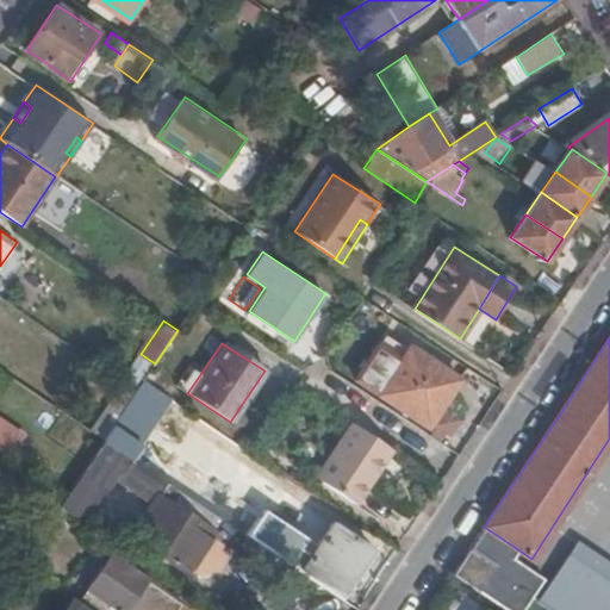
[(402,361),(378,346),(358,377),(429,425),(460,379),(411,346),(402,361)]
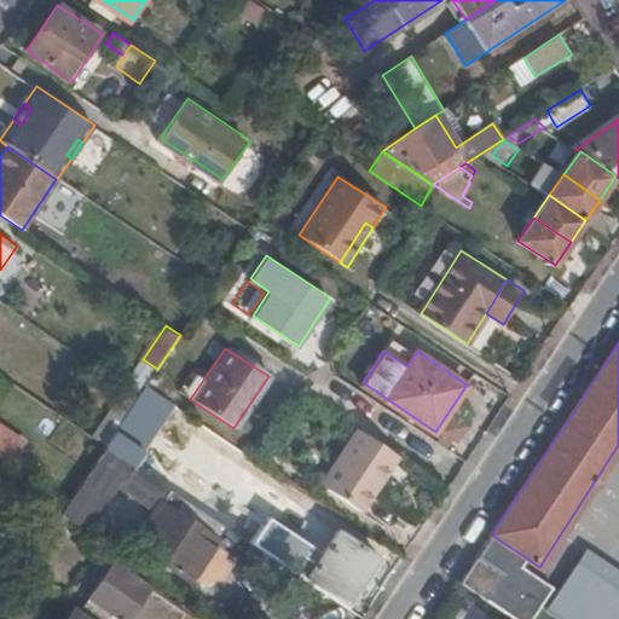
[(139,395),(115,432),(131,443),(162,395),(146,386),(139,395)]
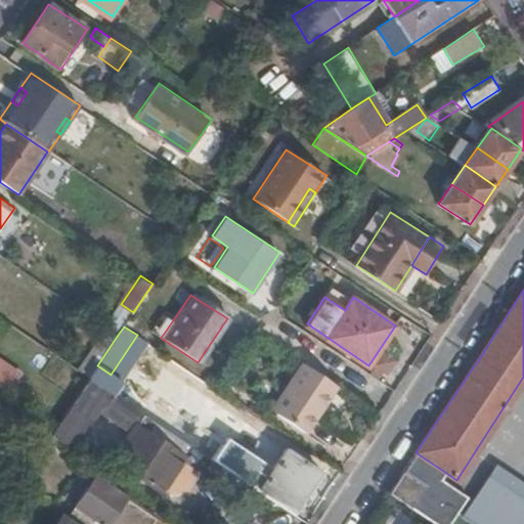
[(118,335),(107,328),(81,369),(91,376),(97,365),(118,335)]
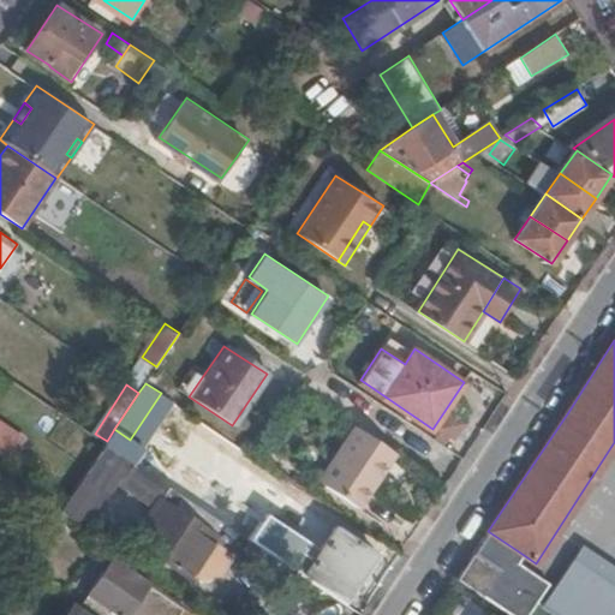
[(448,410),(431,437),(447,446),(464,419),(448,410)]
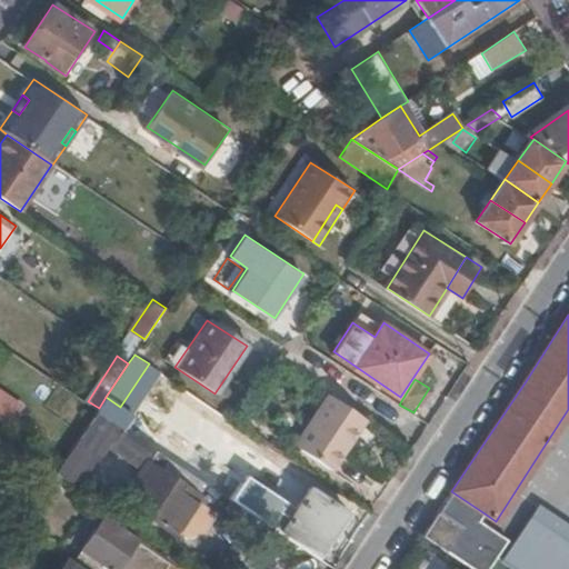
[(0,388),(0,418),(12,427),(27,406),(0,388)]
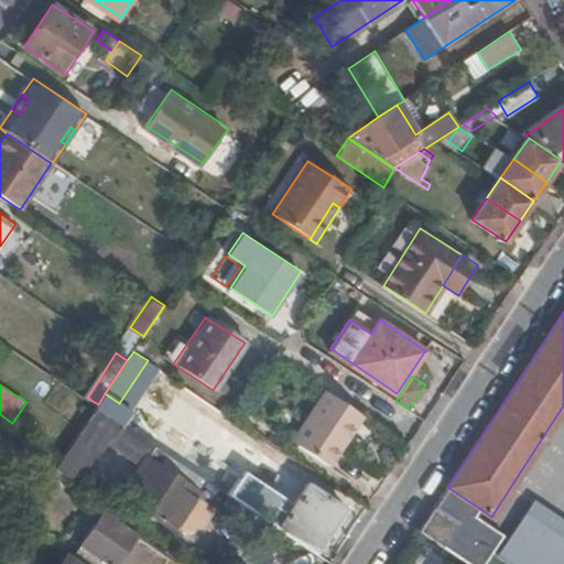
[(290,441),(327,466),(361,415),(323,390),(290,441)]
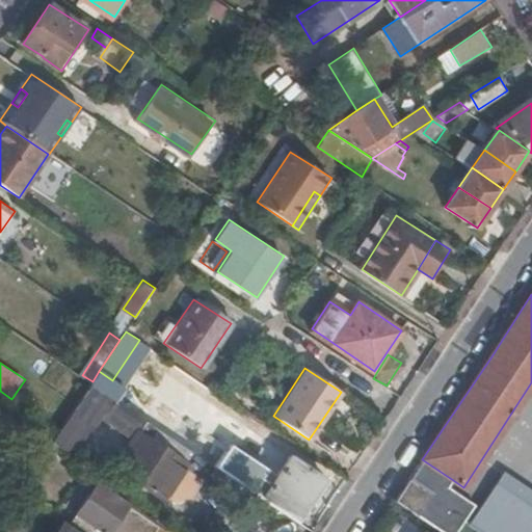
[(112,380),(99,371),(92,381),(91,382),(105,392),(112,380)]
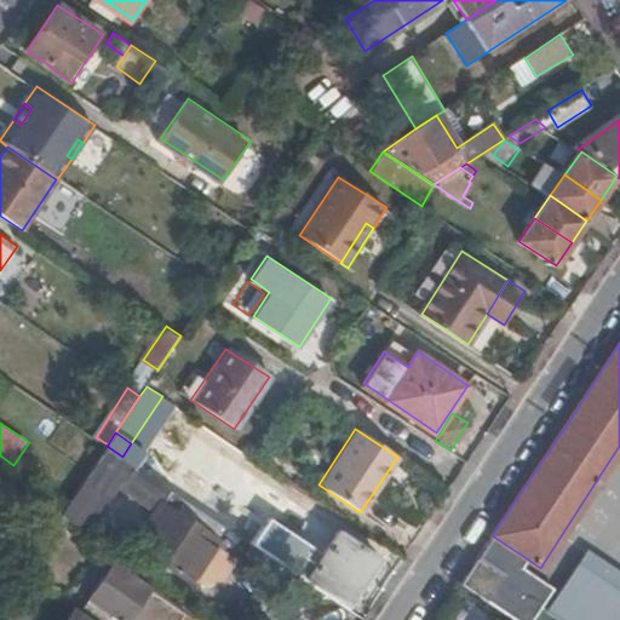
[(107,446),(62,514),(75,523),(86,530),(130,461),(122,457),(107,446)]
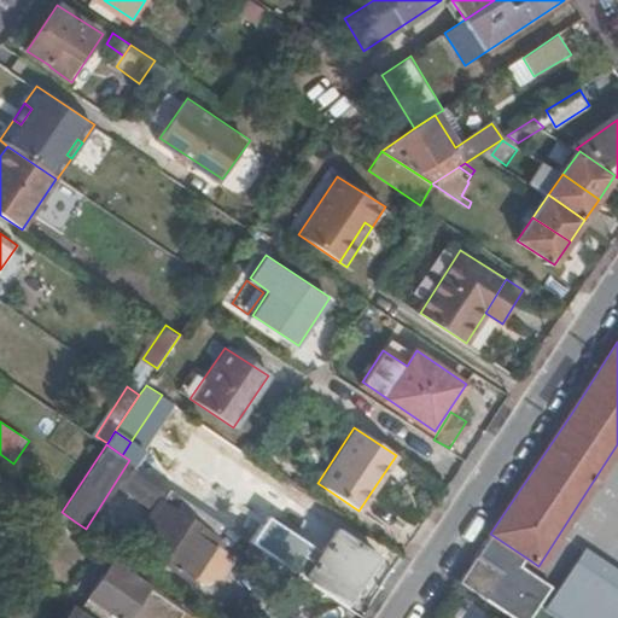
[(129,460),(117,481),(155,505),(158,500),(167,485),(129,460)]
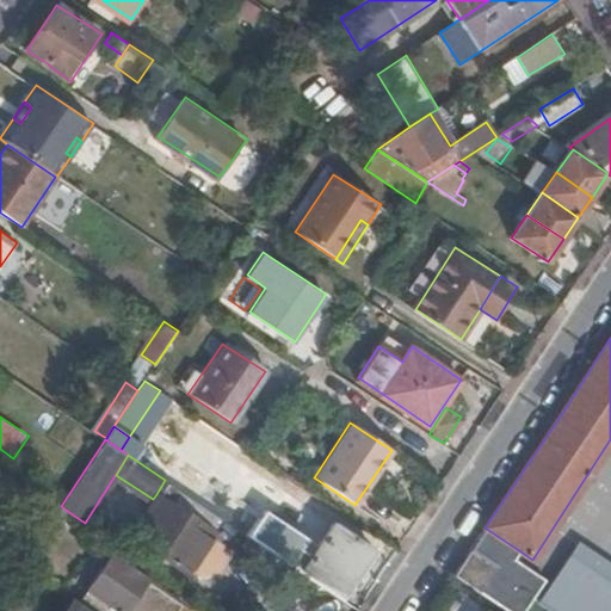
[(297,493),(283,514),(316,538),(332,517),(297,493)]
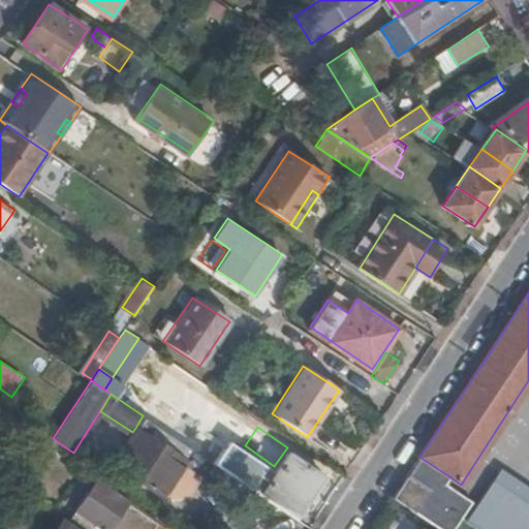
[(132,432),(111,464),(160,497),(184,463),(135,428),(132,432)]
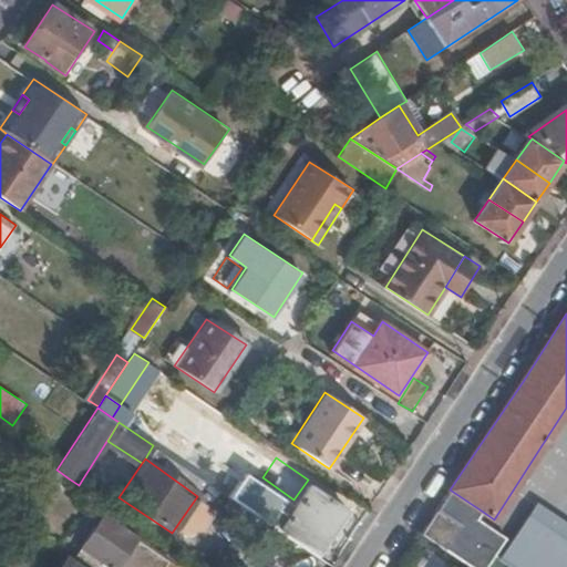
[(69,478),(57,470),(26,514),(21,521),(35,529),(69,478)]
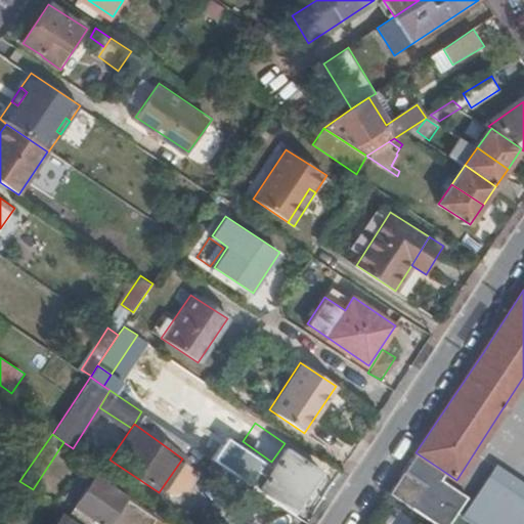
[(320,473),(286,448),(259,490),(294,514),(320,473)]
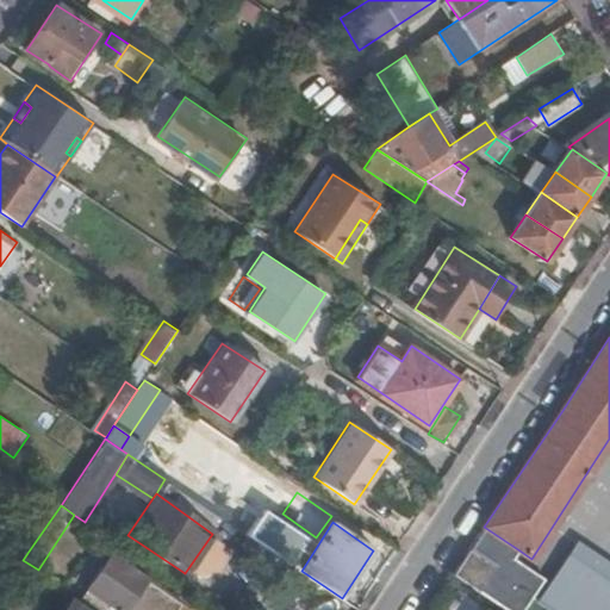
[(495,567),(478,592),(505,609),(522,609),(541,579),(512,559),(520,551),(484,527),(468,551),(495,567)]
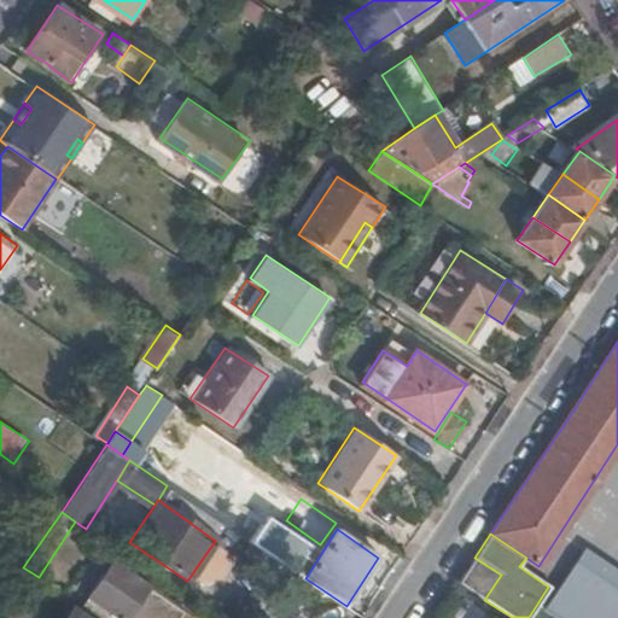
[(617,617),(617,573),(583,552),(546,608),(560,617),(617,617)]
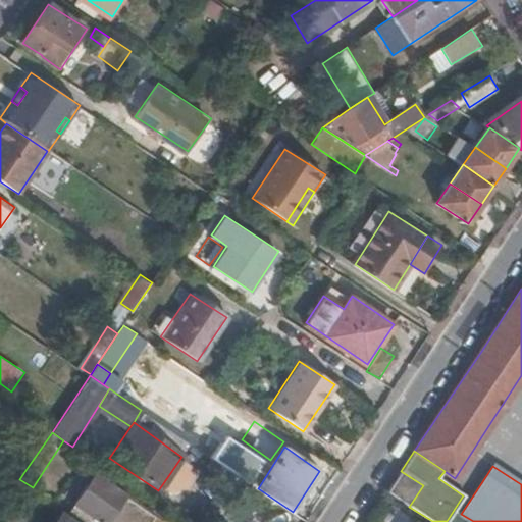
[(96,473),(70,512),(85,521),(149,521),(155,514),(96,473)]
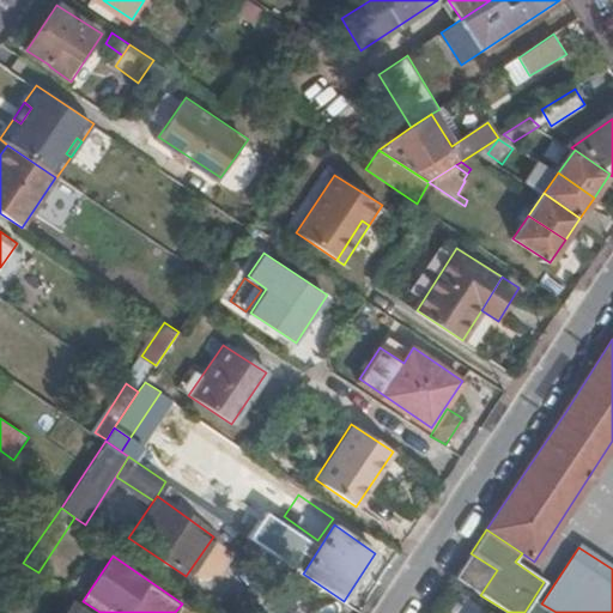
[(489,568),(469,556),(457,575),(475,588),(489,568)]
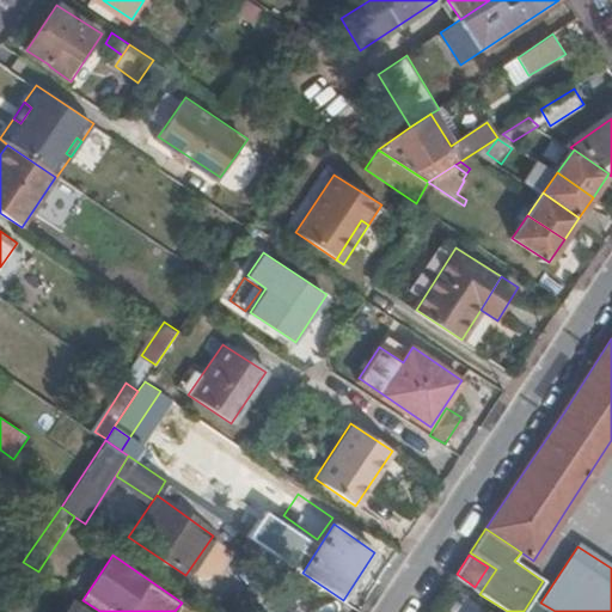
[(89,611),(68,598),(59,611),(89,611)]
